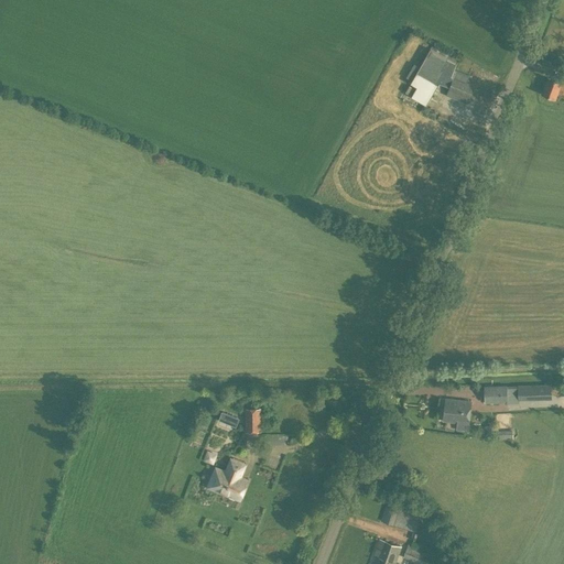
[(431,49),(420,67),(414,64),(407,77),(412,80),(405,93),(409,95),(410,94),(411,94),(410,95),(426,105),(432,96),(441,82),(451,86),(447,95),(467,102),(474,86),(454,78),(452,77),(456,64),(458,58),(435,45),(433,44),(431,49)]
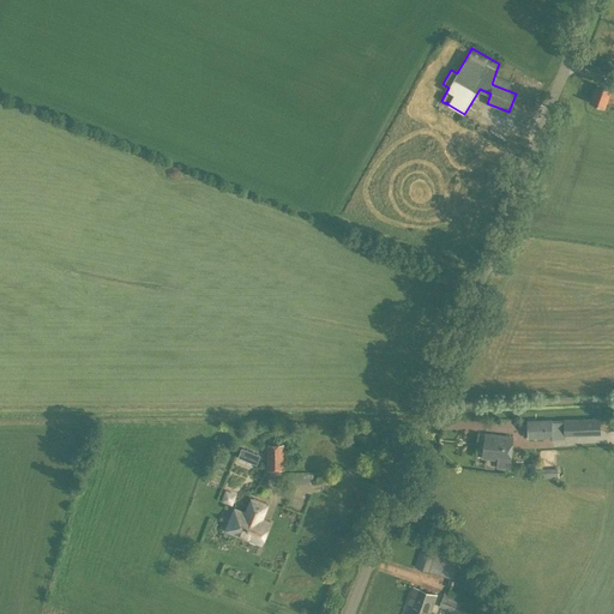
[(613,92),(611,91),(611,90),(597,85),(590,102),(605,108),(607,100),(613,102),(613,92)]
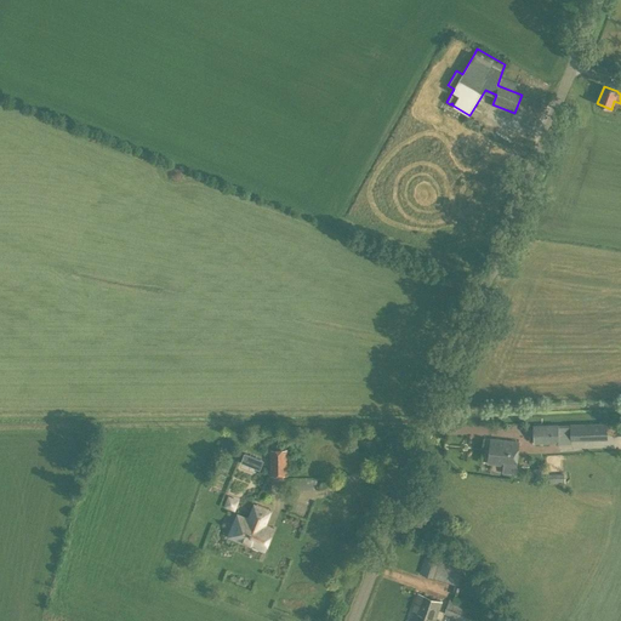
[(568,436),(603,438),(604,425),(569,422),(568,436)]
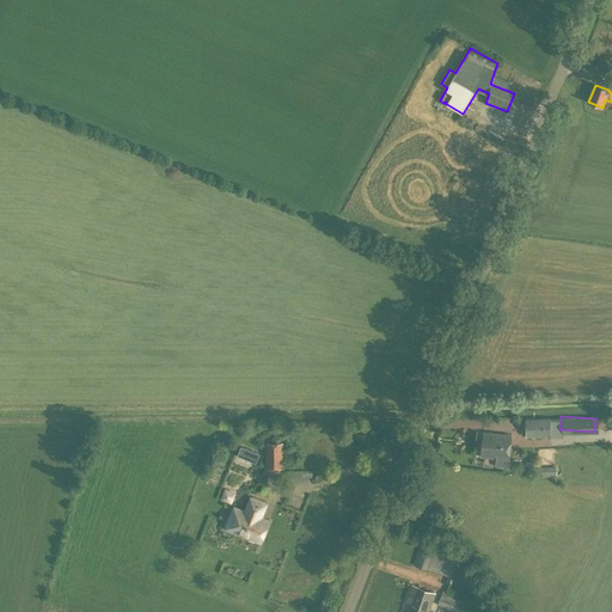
[(527,435),(551,436),(551,418),(528,418),(527,435)]
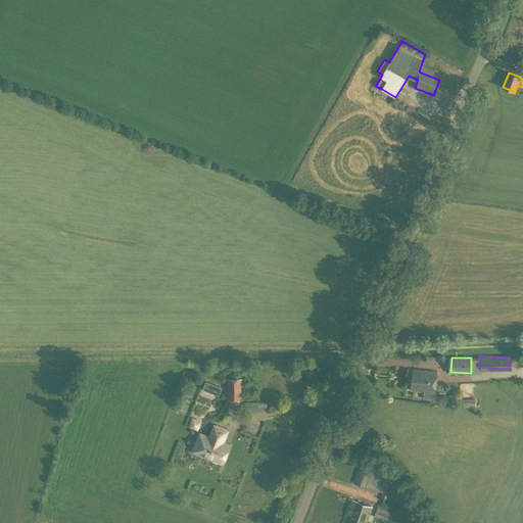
[(433,399),(434,393),(436,373),(413,370),(411,390),(424,392),(423,398),(433,399)]
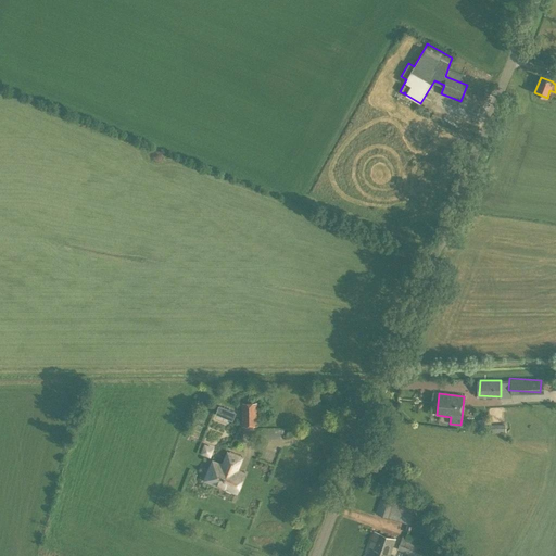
[(241,403),(242,426),(257,426),(257,403),(241,403)]
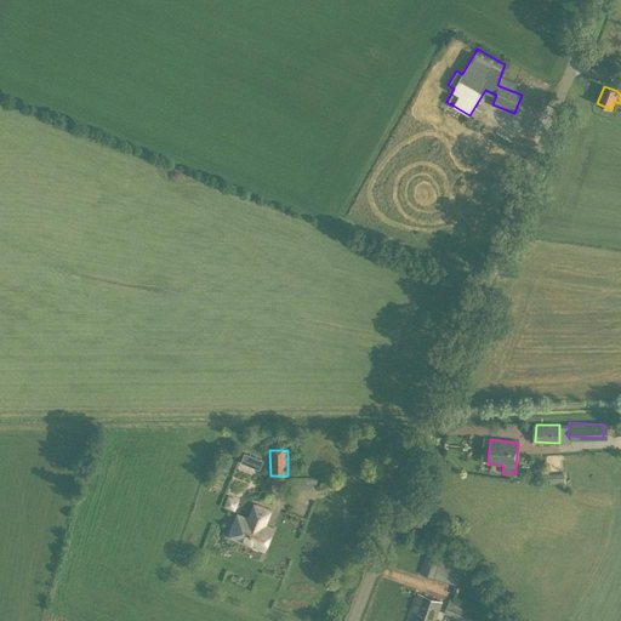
[(241,462),(260,469),(263,461),(245,453),(241,462)]
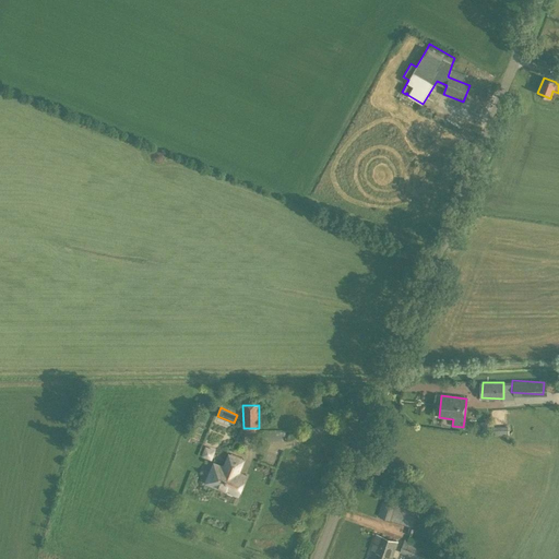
[(498,409),(498,418),(508,418),(508,409),(498,409)]
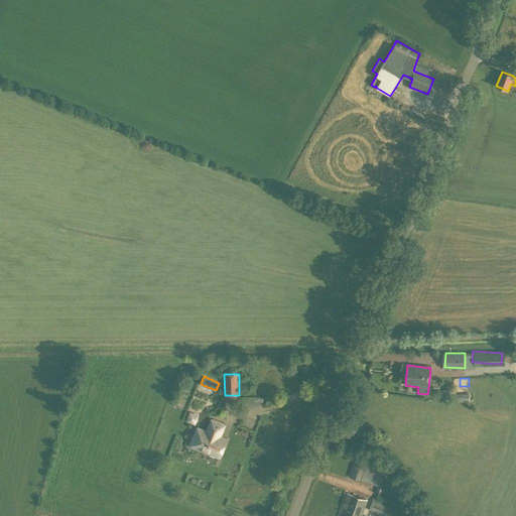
[(201,443),(199,448),(219,458),(226,439),(219,437),(224,425),(211,420),(207,432),(198,428),(192,440),(201,443)]
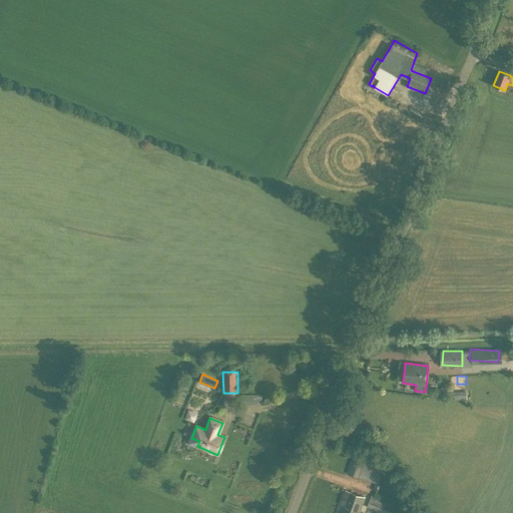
[(378,484),(383,470),(351,460),(347,474),(378,484)]
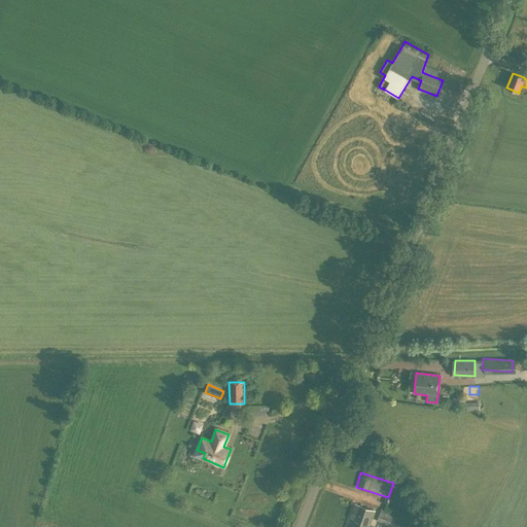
[(350,518),(353,519),(349,526),(367,526),(374,511),(355,504),(350,518)]
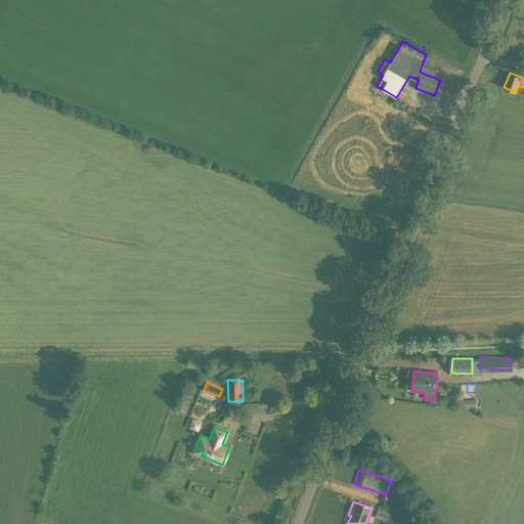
[(374,518),(390,523),(400,523),(403,517),(379,507),(374,518)]
